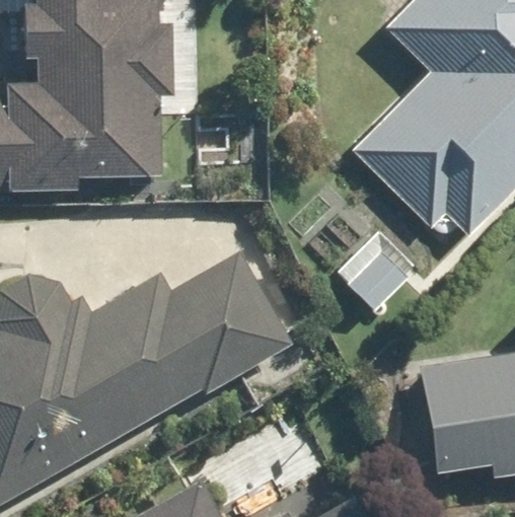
[(8,93),(0,93),(0,191),(79,191),(79,177),(161,177),(161,97),(174,98),(175,21),(160,21),(160,0),(34,0),(35,4),(27,4),(28,52),(38,52),(39,86),(8,86),(8,93)]
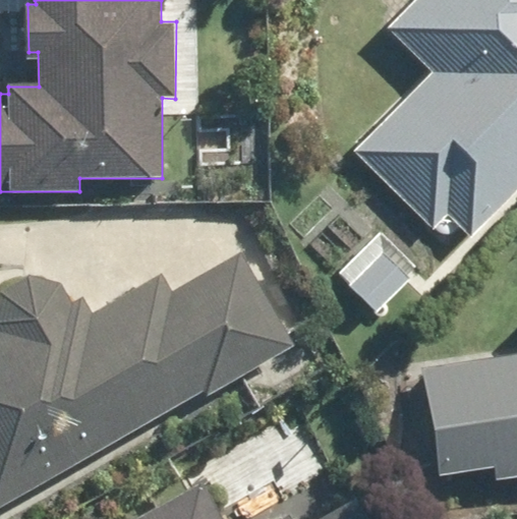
[(412,0),(388,25),(434,69),(354,150),(433,229),(448,215),(470,237),(516,190),(516,0),(412,0)]
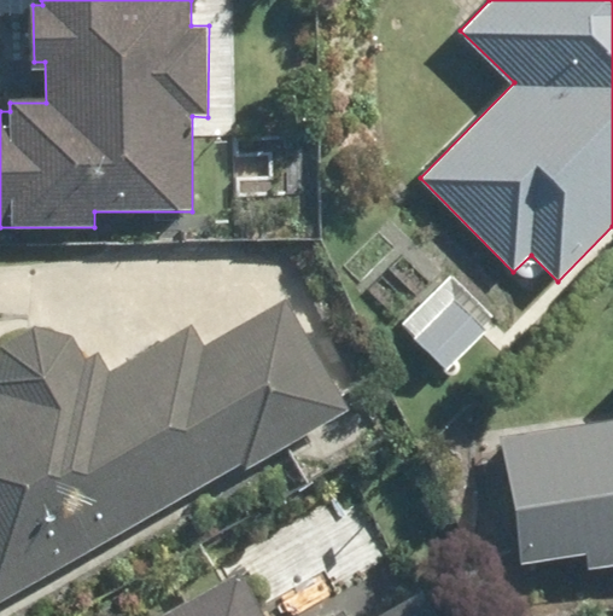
[(281,157),(238,157),(239,191),(281,191),(281,157)]
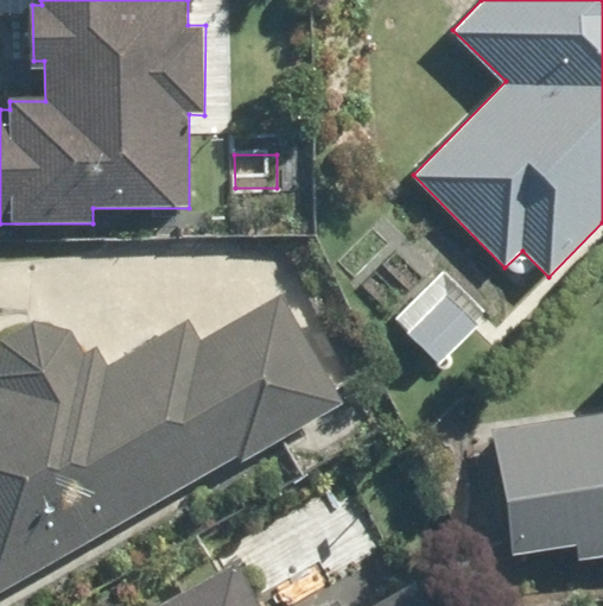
[(313,157),(286,158),(289,195),(313,194),(313,157)]
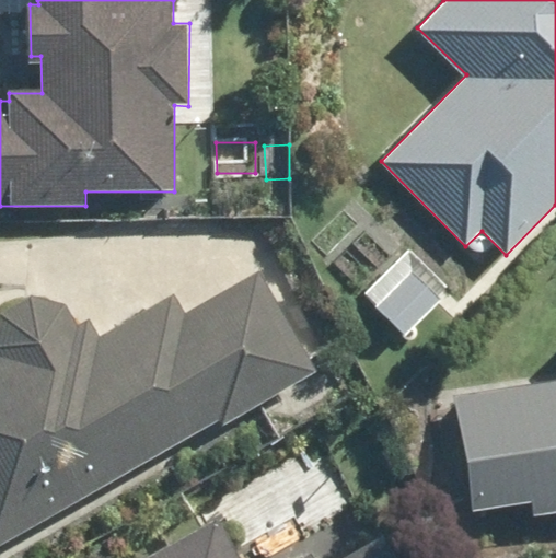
[(409,247),(366,290),(409,334),(442,301),(438,294),(447,286),(409,247)]
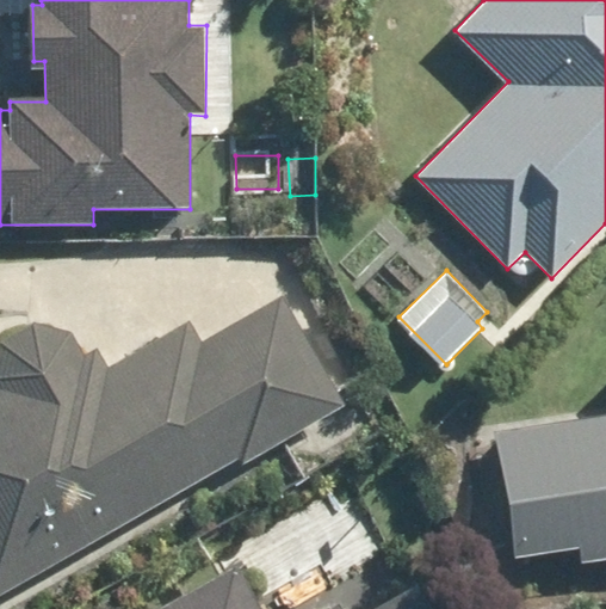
[(1,342),(0,345),(0,595),(240,459),(242,465),(346,406),(283,297),(201,343),(187,321),(106,368),(93,345),(79,354),(69,337),(29,326),(1,342)]
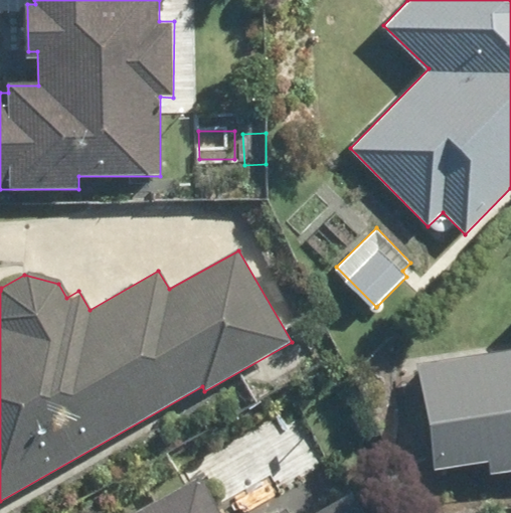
[(510,350),(417,365),(434,470),(486,462),(488,475),(510,472),(510,350)]
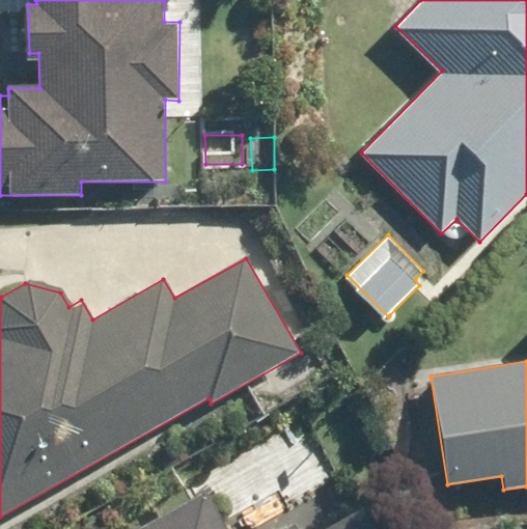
[(227,528),(205,491),(136,528),(368,528),(359,511),(328,528),(300,528),(298,524),(288,528),(227,528)]
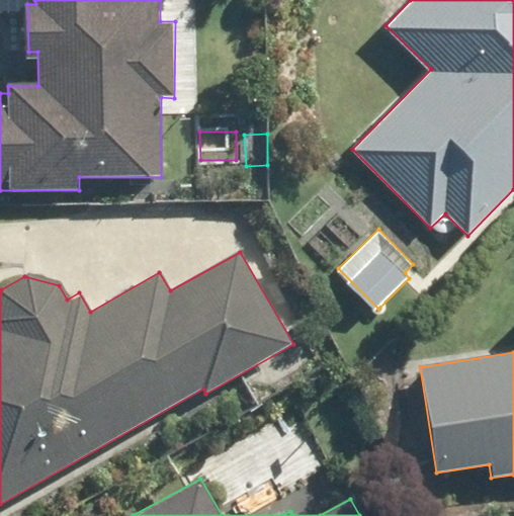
All buildings are outlined.
